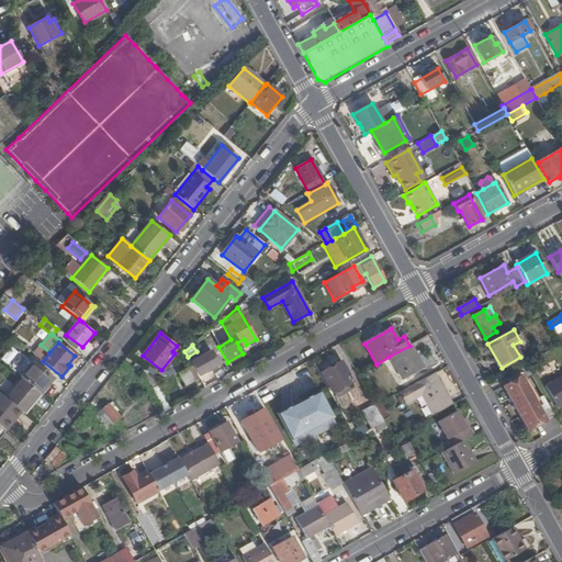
[(424,369),(411,346),(409,346),(389,357),(403,380),(424,369)]
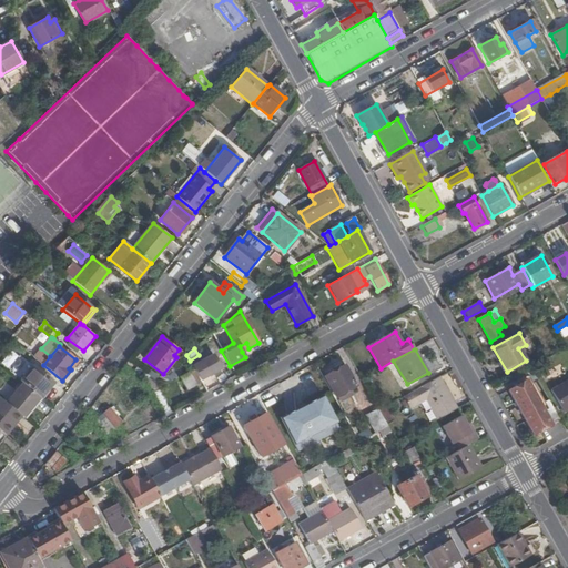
[(202,361),(199,355),(190,361),(194,368),(201,379),(220,369),(212,355),(202,361)]
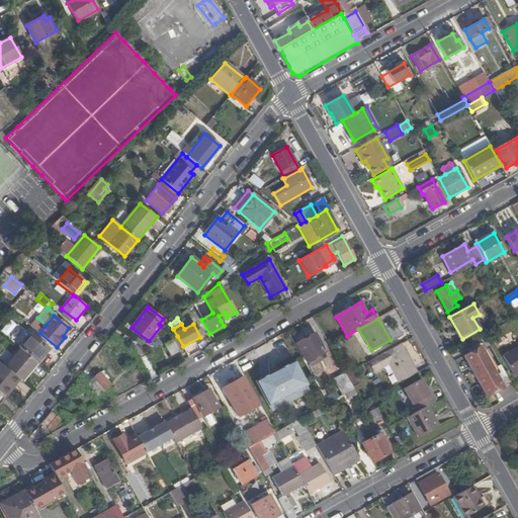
[(29,333),(18,347),(20,349),(36,363),(37,363),(49,349),(29,333)]
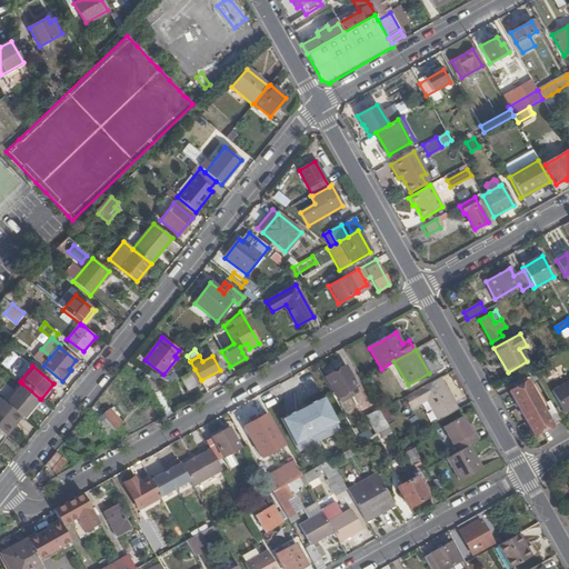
[(357,387),(345,366),(325,377),(337,398),(357,387)]
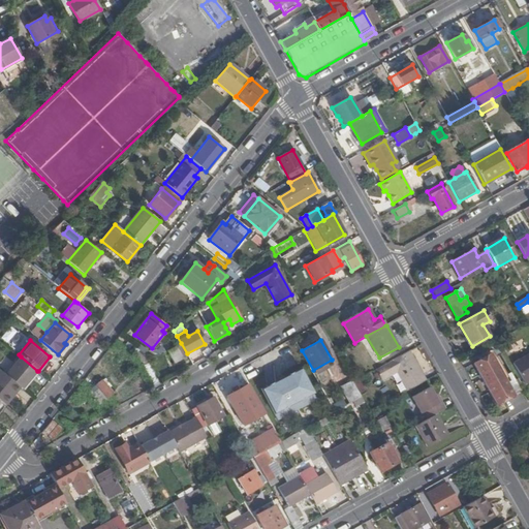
[(174,363),(188,355),(187,353),(181,343),(167,351),(174,363)]
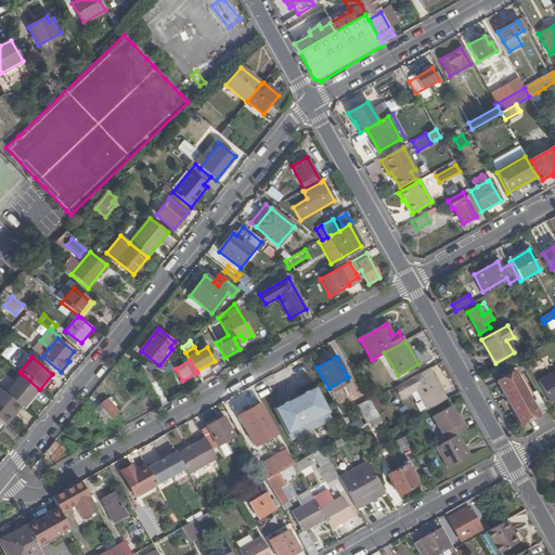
[(416,389),(427,410),(447,400),(429,368),(394,388),(400,399),(416,389)]
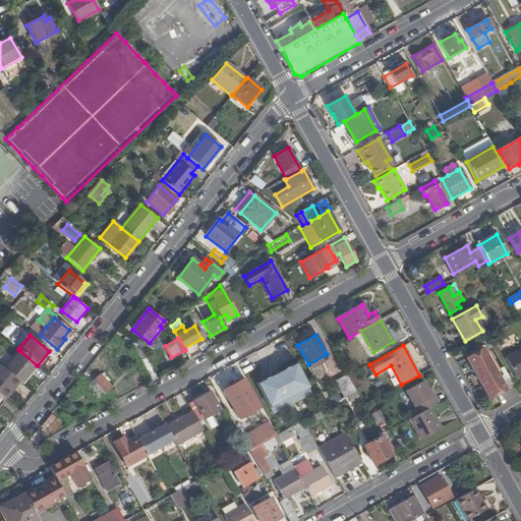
[(497,366),(485,346),(482,347),(498,374),(500,373),(497,366)]
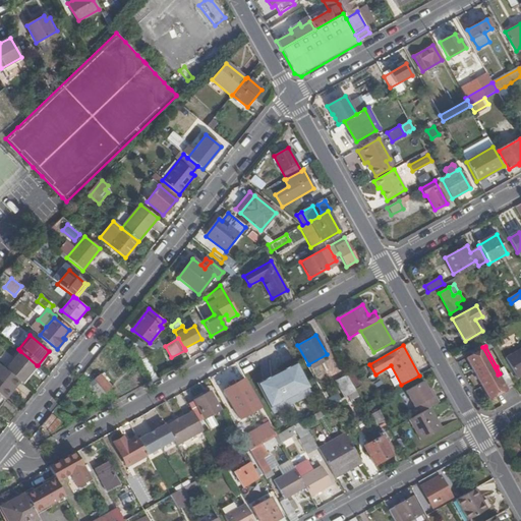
[(486,396),(504,386),(512,382),(502,363),(497,366),(500,373),(498,374),(482,347),(465,358),(486,396)]
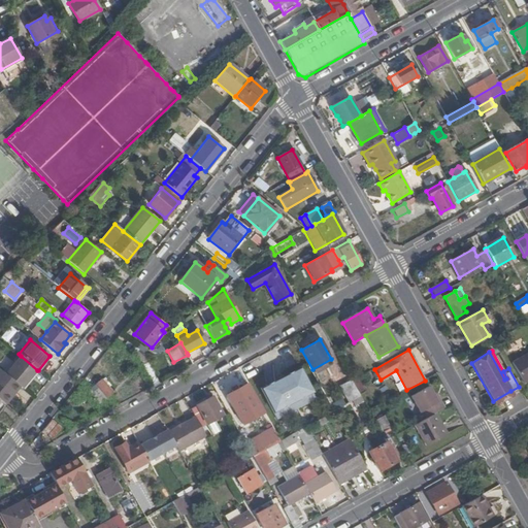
[(527,355),(513,364),(523,382),(527,378),(527,355)]
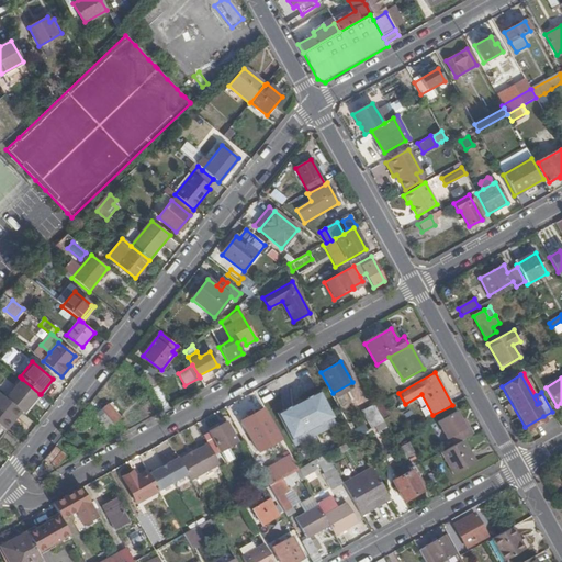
[(22,379),(7,398),(20,409),(21,411),(24,413),(40,394),(22,379)]
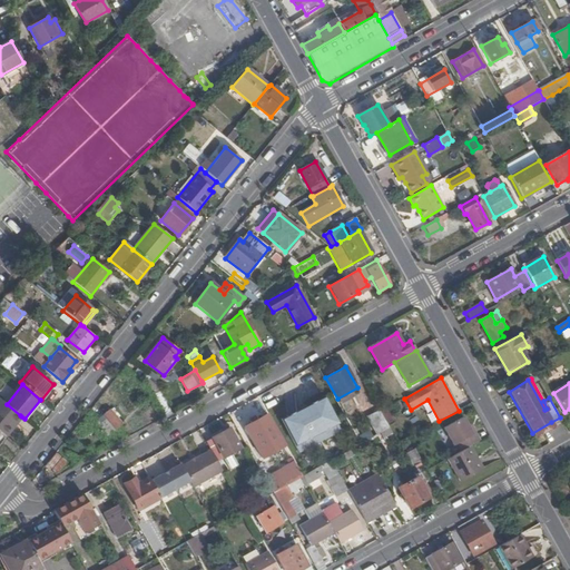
[(321,442),(344,430),(324,397),(305,408),(305,405),(302,408),(321,442)]
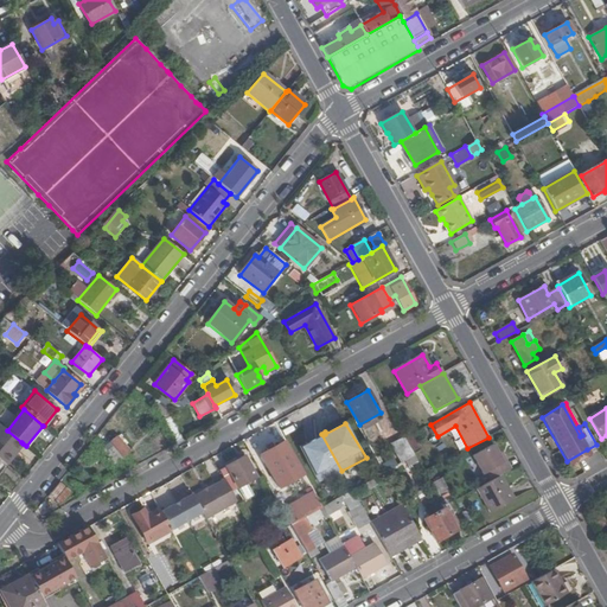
[(0,459),(1,460),(6,465),(12,457),(11,454),(21,442),(7,430),(0,425),(0,459)]
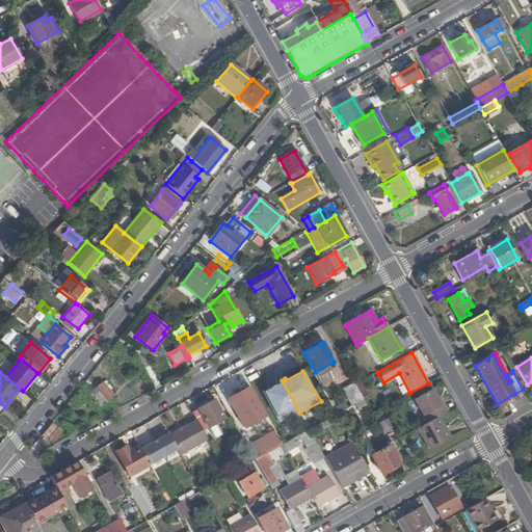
[(281,422),(299,413),(282,380),(278,381),(280,382),(262,392),(281,422)]
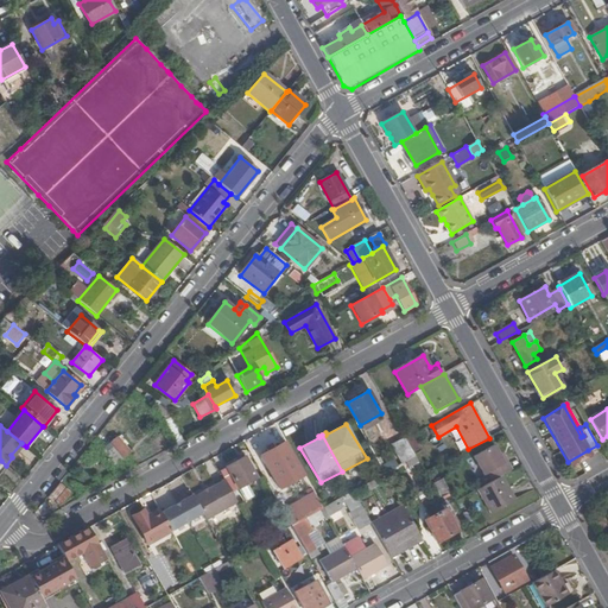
[(118,438),(101,453),(113,466),(128,453),(118,438)]
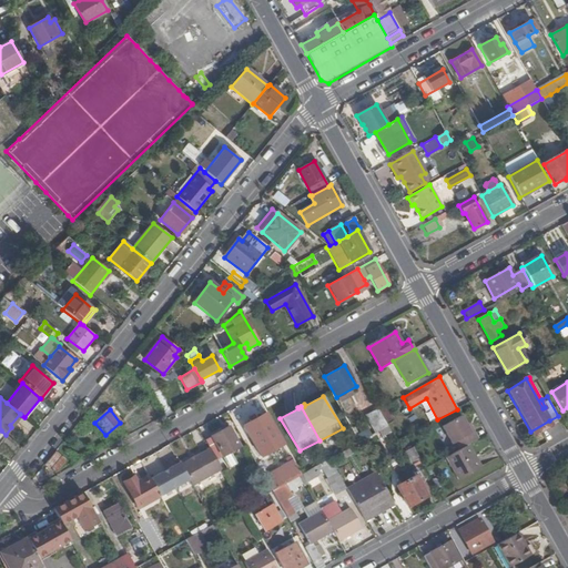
[(372,428),(356,437),(359,443),(378,432),(388,427),(379,411),(365,417),(372,428)]
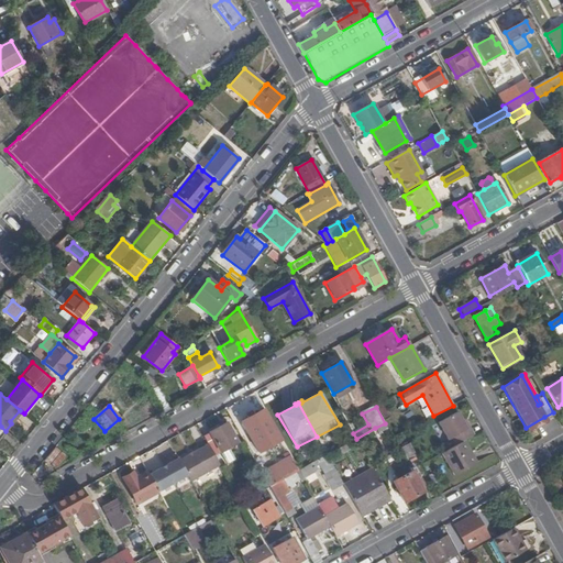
[(10,421),(11,423),(21,411),(20,410),(10,421)]
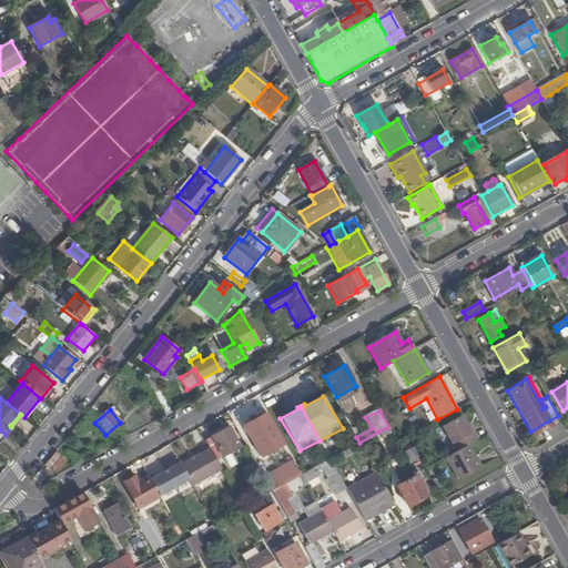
[(453,444),(457,450),(466,445),(477,439),(473,432),(469,434),(465,426),(460,417),(442,427),(452,445),(453,444)]
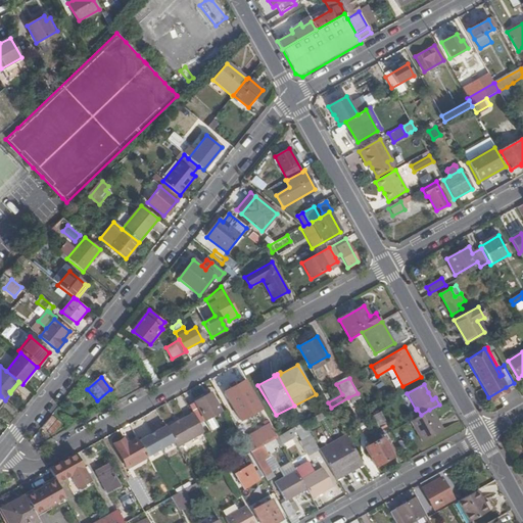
[(220,411),(210,393),(189,406),(193,413),(196,418),(201,415),(204,420),(220,411)]
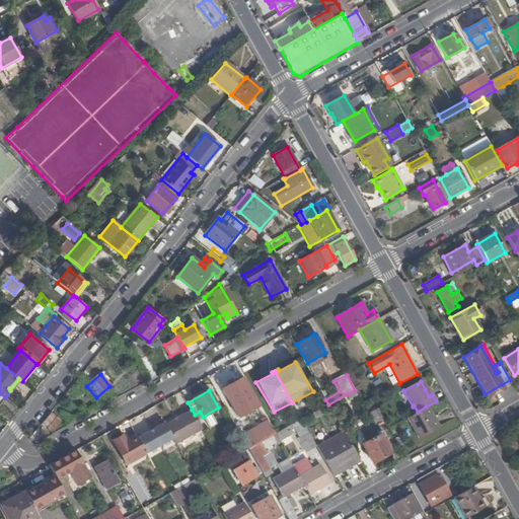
[(349,400),(358,395),(355,390),(346,394),(349,400)]
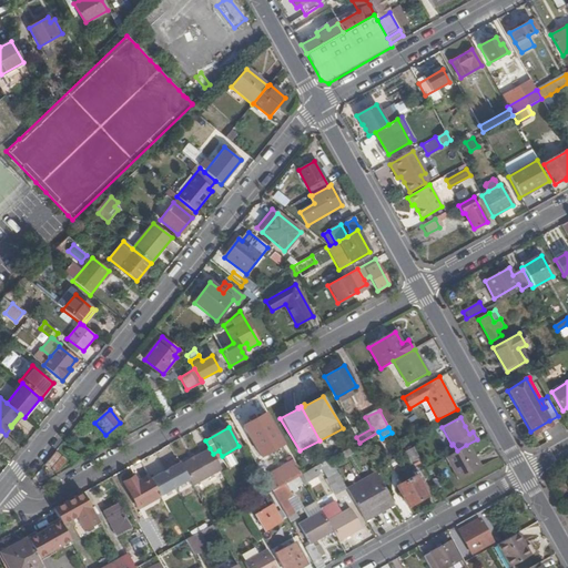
[(244,428),(237,432),(252,456),(257,453),(263,463),(273,456),(257,428),(247,435),(244,428)]
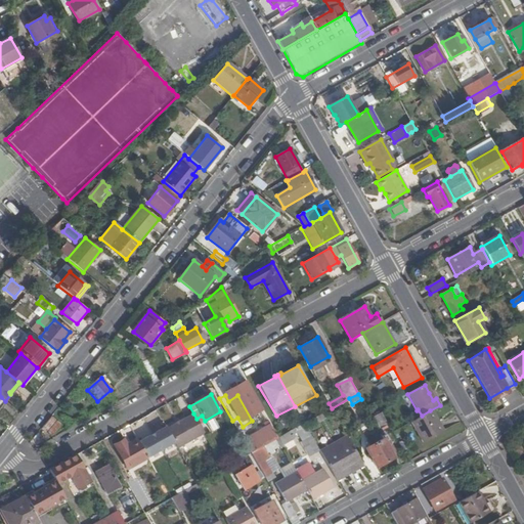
[(436,423),(430,410),(422,416),(410,422),(423,442),(443,430),(439,422),(436,423)]
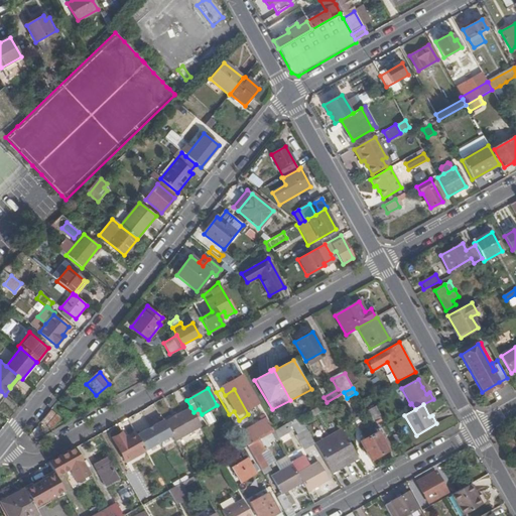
[(201,426),(194,412),(190,407),(164,422),(171,434),(174,440),(201,426)]
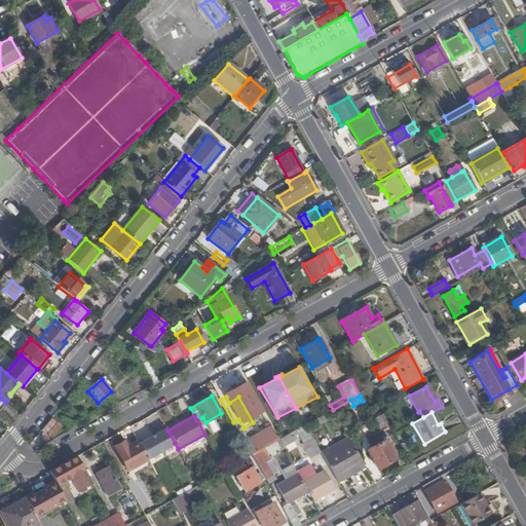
[(388,426),(382,415),(374,419),(381,430),(388,426)]
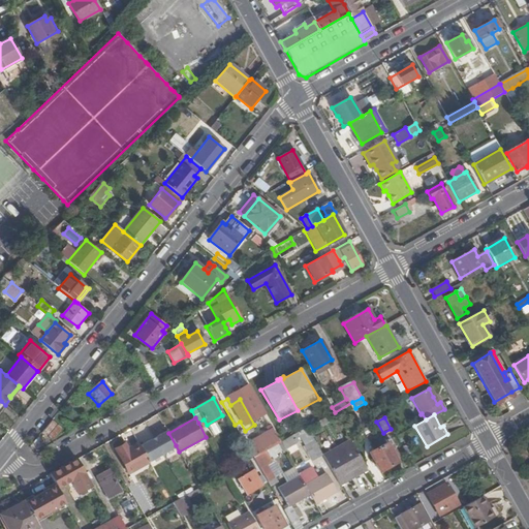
[(41,433),(52,441),(64,427),(54,418),(41,433)]
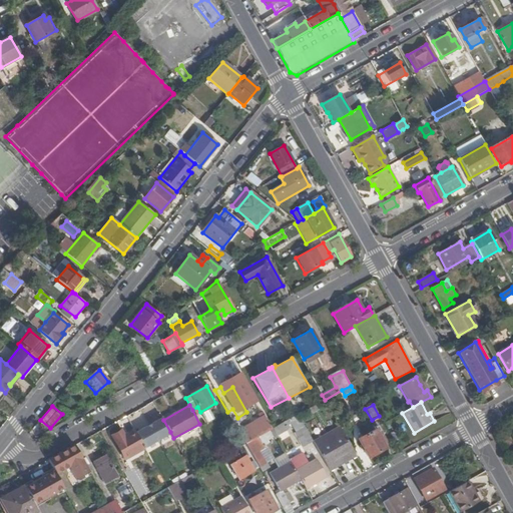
[(302,447),(313,441),(298,415),(289,420),(291,423),(296,432),(294,433),(302,447)]
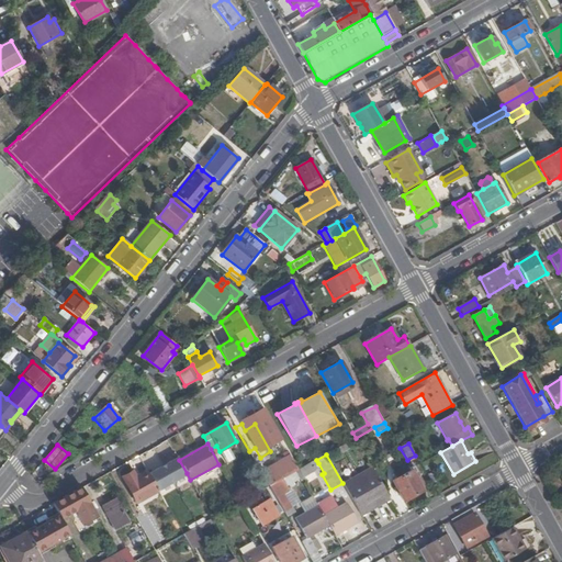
[(177,456),(147,472),(157,490),(187,473),(179,460),(177,456)]
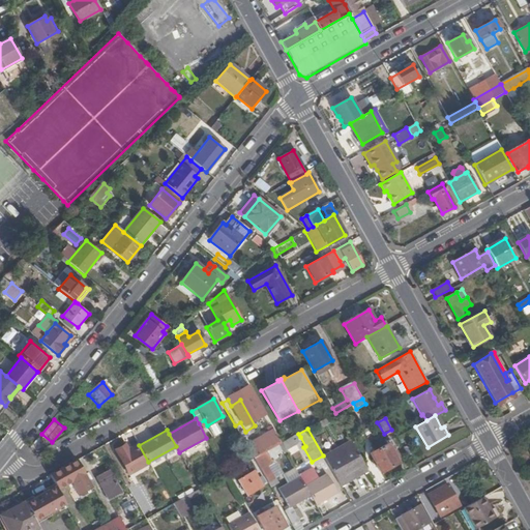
[(269,440),(273,447),(282,443),(276,435),(269,440)]
